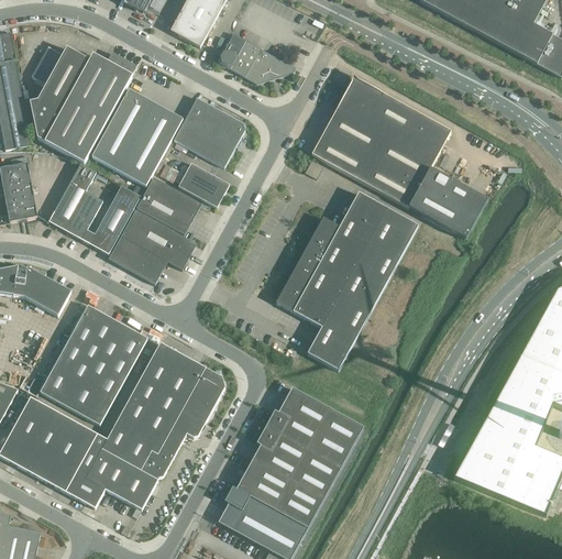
[(124,0),(123,2),(135,8),(136,6),(144,10),(144,9),(146,4),(149,0),(124,0)]
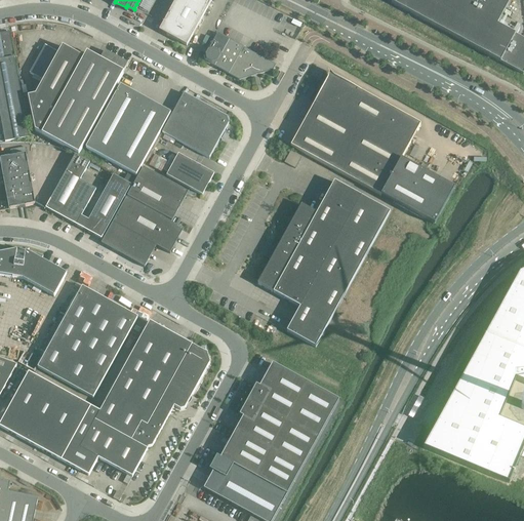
[(172,0),(158,28),(186,43),(208,0),(172,0)]
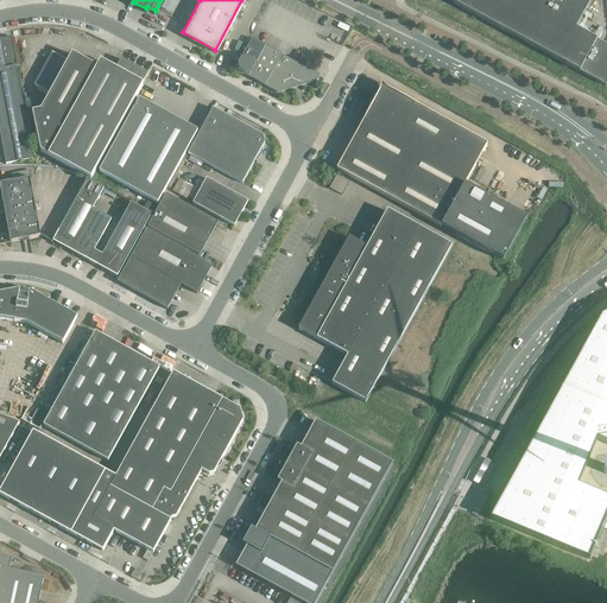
[(451,0),(605,82),(606,77),(606,42),(575,25),(581,14),(588,0),(451,0)]
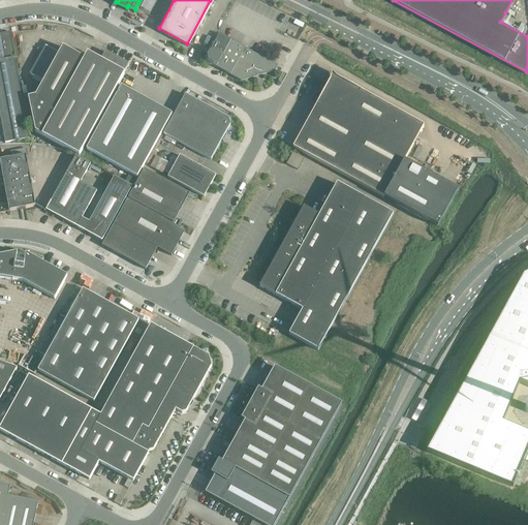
[(0,121),(4,140),(28,135),(13,54),(12,55),(11,50),(12,50),(8,29),(0,30),(0,121)]
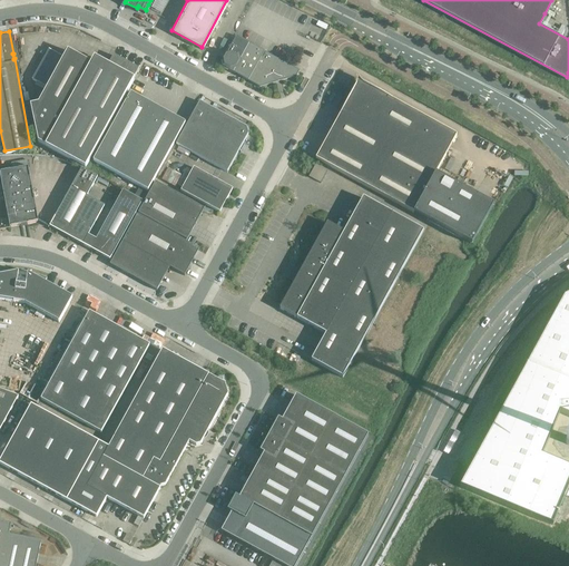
[(225,65),(258,84),(295,72),(298,67),(235,32),(223,55),(224,55),(222,57),(224,62),(226,64),(225,65)]
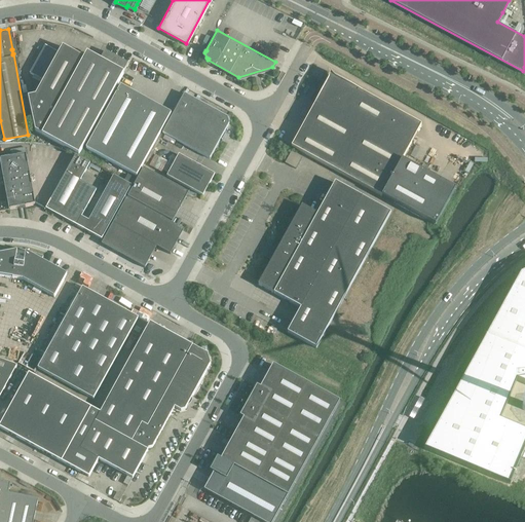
[(33,127),(40,132),(77,152),(122,70),(126,61),(104,47),(99,57),(85,49),(83,56),(62,43),(34,92),(27,94),(33,127)]
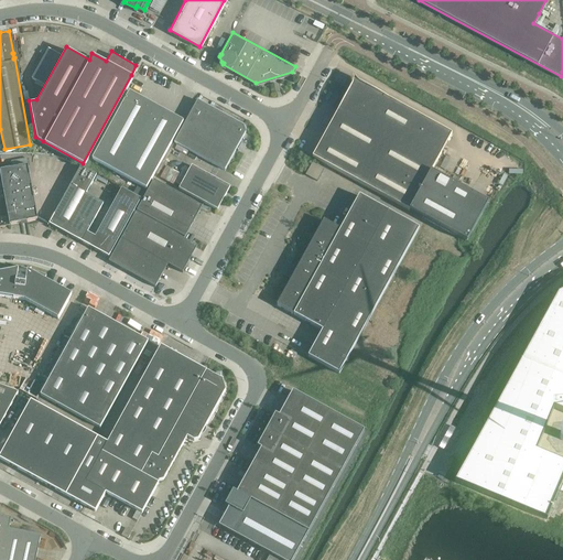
[(346,92),(312,153),(466,238),(487,200),(430,168),(451,130),(368,85),(358,79),(357,82),(354,83),(352,82),(346,92)]
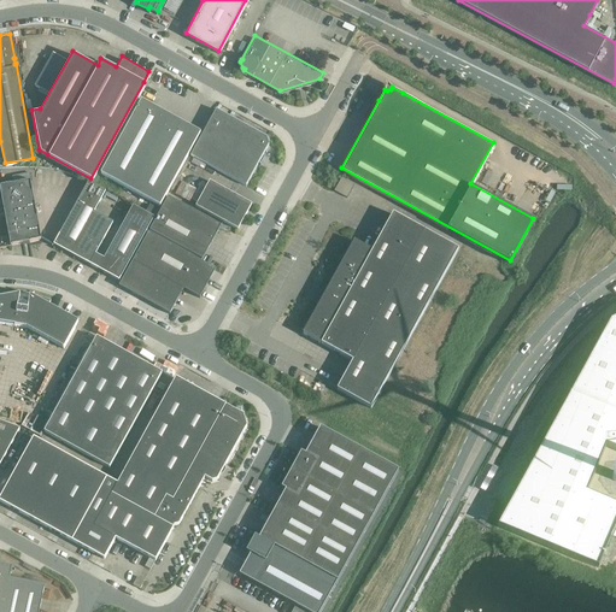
[(199,129),(175,116),(140,96),(100,170),(159,202),(199,129)]
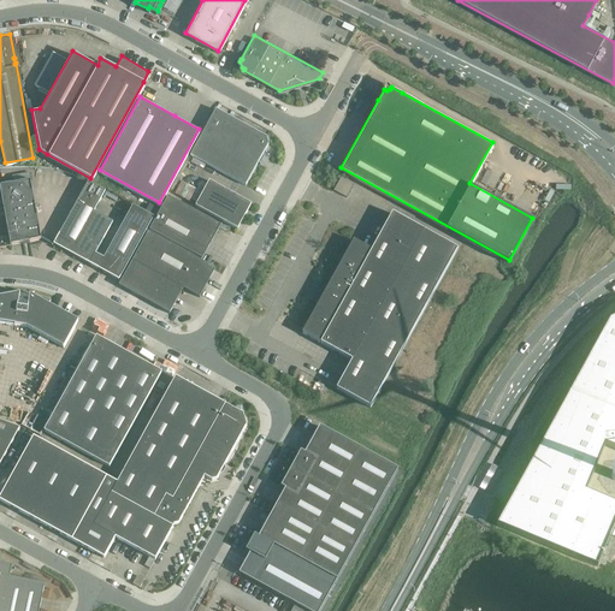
[(189,152),(244,182),(267,141),(265,134),(214,106),(189,152)]
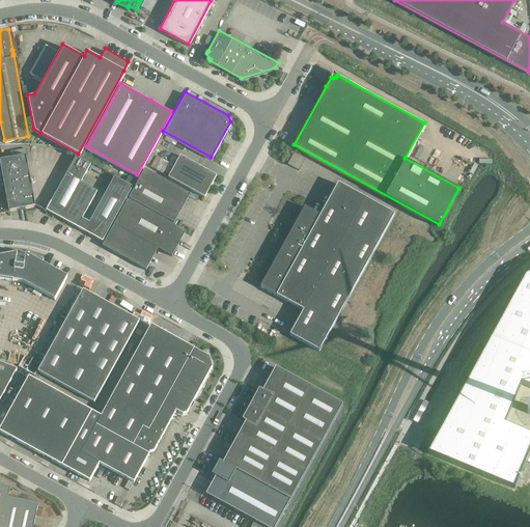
[(0,166),(7,209),(34,203),(25,153),(0,157),(0,166)]
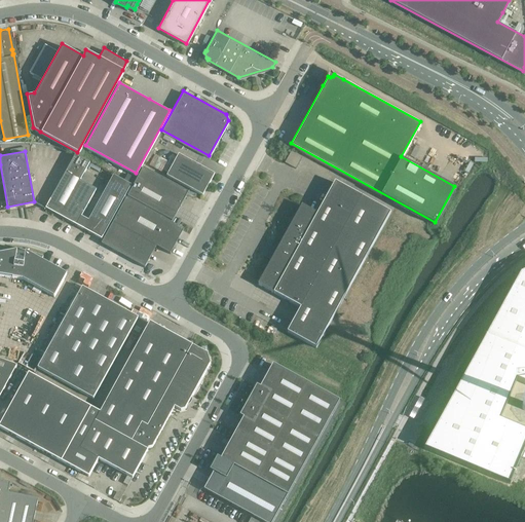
[(165,173),(201,192),(214,171),(178,151),(165,173)]
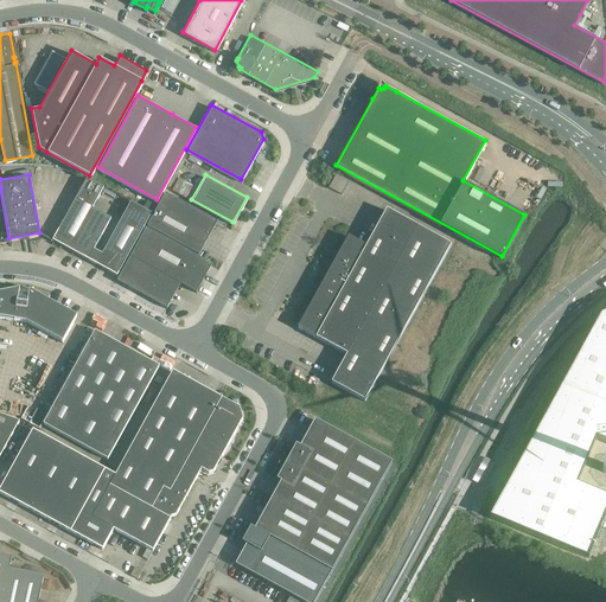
[(51,237),(87,256),(110,216),(91,205),(102,184),(85,175),(51,237)]
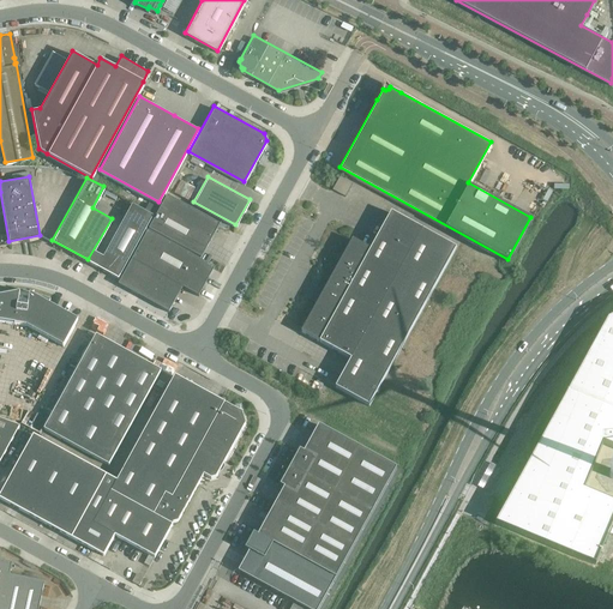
[(148,225),(200,254),(218,221),(166,192),(148,225)]
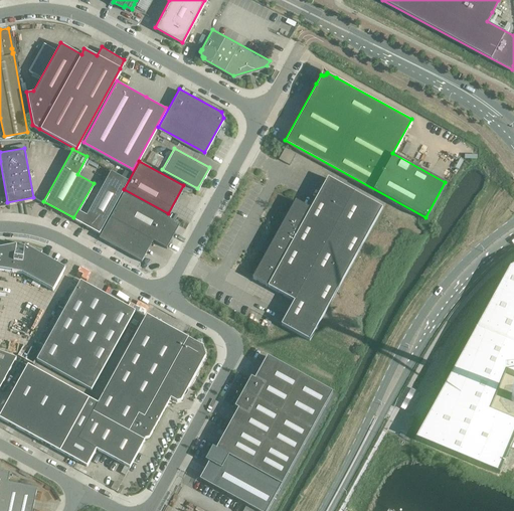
[(124,168),(121,173),(129,177),(131,172),(124,168)]
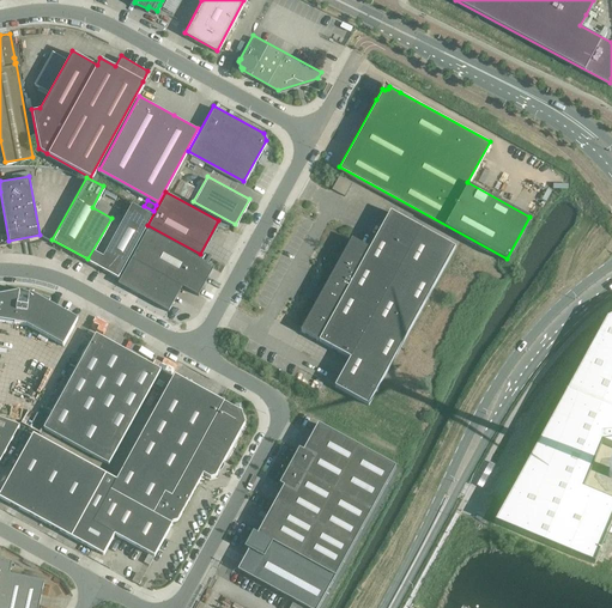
[(96,263),(117,275),(152,213),(131,201),(96,263)]
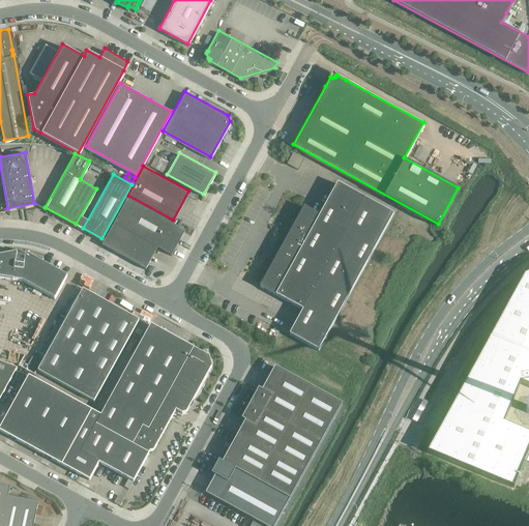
[(259,284),(301,308),(288,331),(318,348),(392,211),(363,196),(336,180),(319,212),(303,204),(281,243),(282,247),(280,252),(277,251),(275,255),(277,256),(274,260),(271,261),(259,284)]
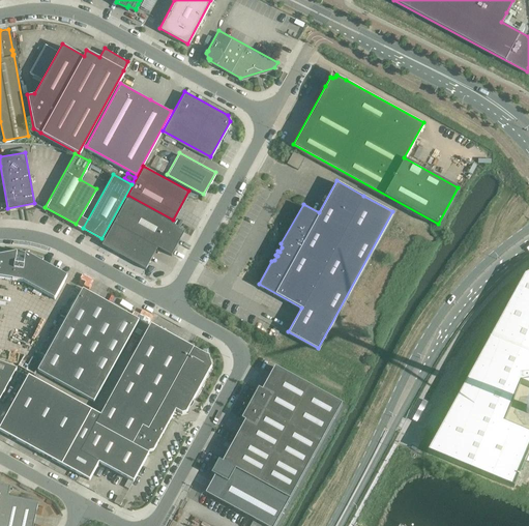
[(184,228),(126,197),(113,222),(156,245),(171,253),(184,228)]
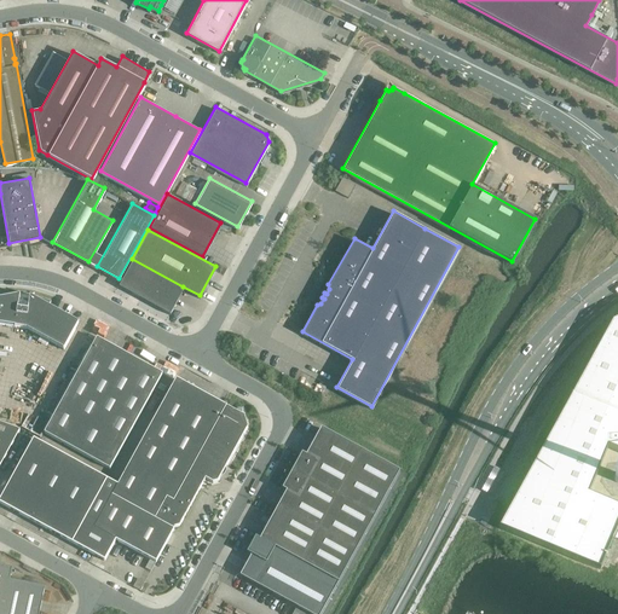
[(183,287),(132,259),(119,283),(169,311),(183,287)]
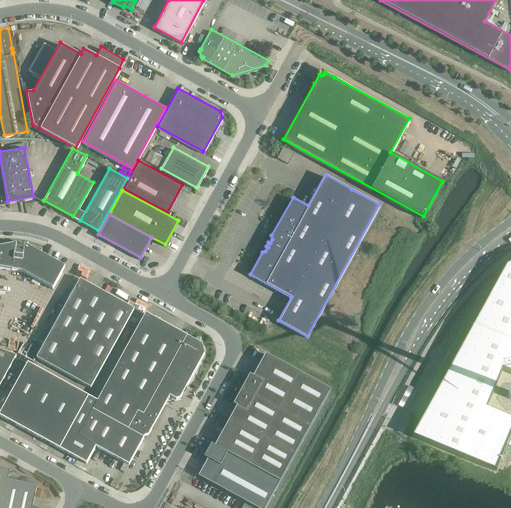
[(2,239),(0,239),(0,265),(20,269),(52,286),(64,264),(39,250),(41,247),(41,246),(37,245),(33,243),(28,242),(24,241),(16,240),(11,240),(7,239),(2,239)]
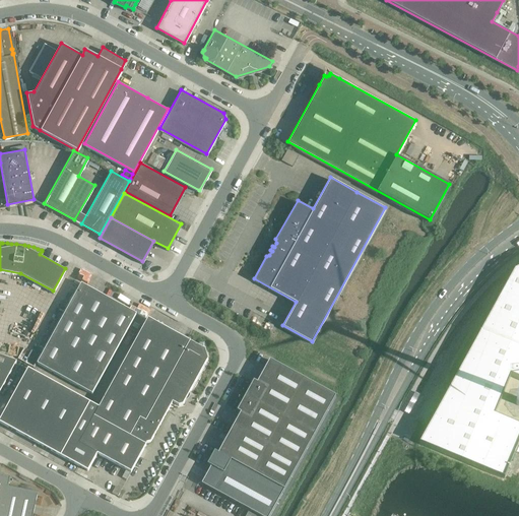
[(418,439),(503,474),(518,434),(518,422),(493,410),(509,371),(518,375),(518,263),(513,266),(418,439)]
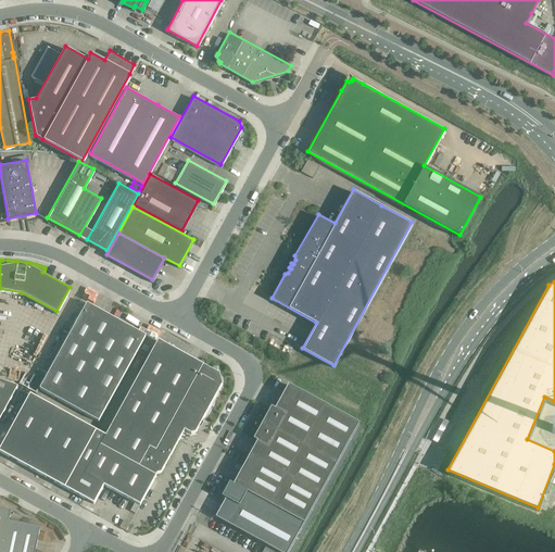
[(86,301),(38,386),(98,418),(144,334),(86,301)]
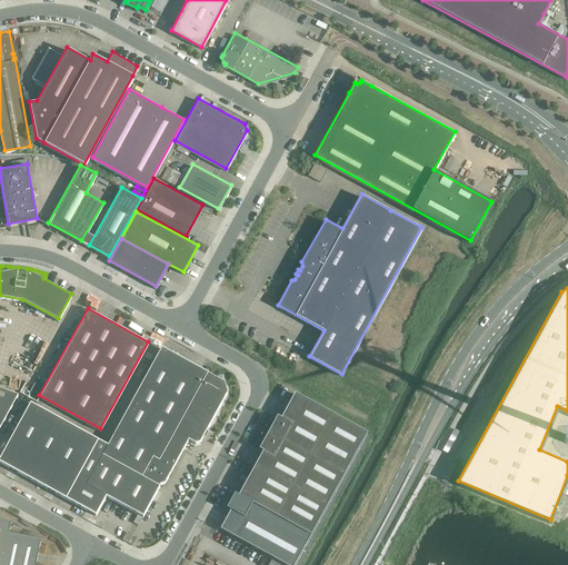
[(106,494),(142,514),(160,483),(163,481),(188,437),(195,442),(199,440),(226,390),(223,379),(161,345),(107,443),(30,400),(0,454),(0,461),(95,513),(106,494)]
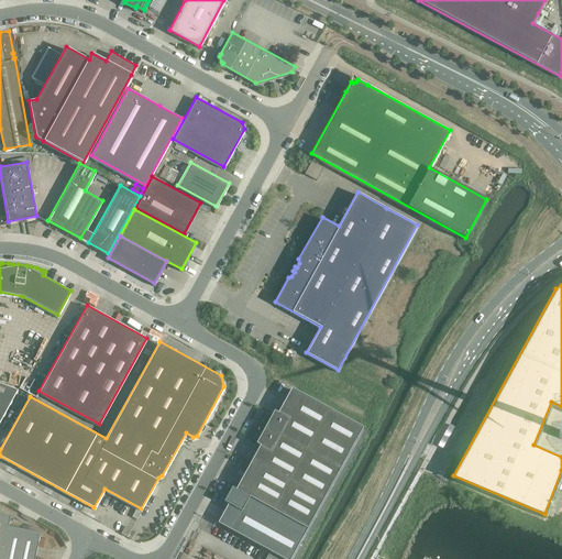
[(0,418),(17,388),(0,381),(0,418)]
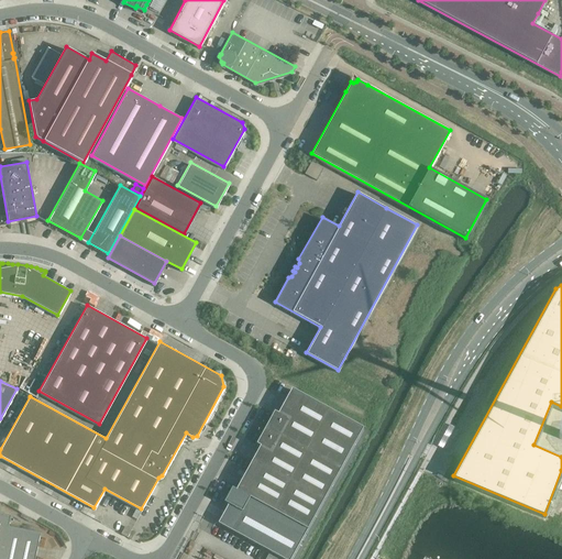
[(274,409),(265,426),(340,468),(363,426),(291,386),(277,412),(274,409)]
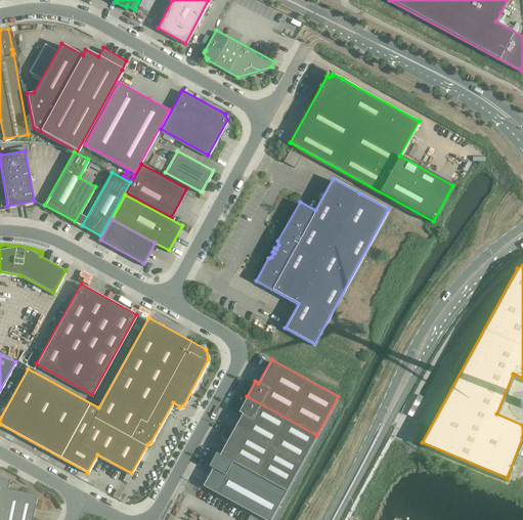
[(242,414),(234,426),(301,463),(316,435),(247,396),(237,412),(242,414)]
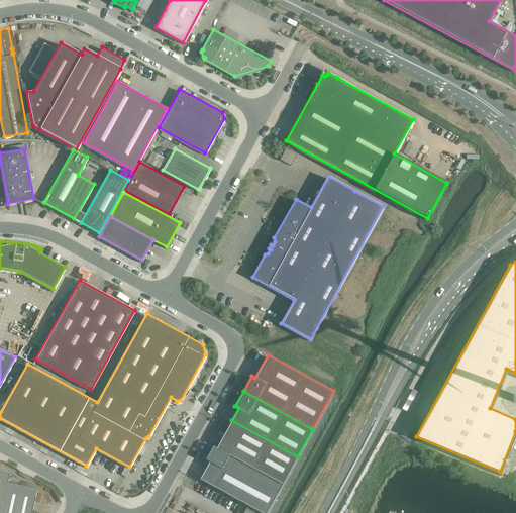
[(231,420),(216,447),(238,460),(244,464),(282,484),(297,456),(231,420)]
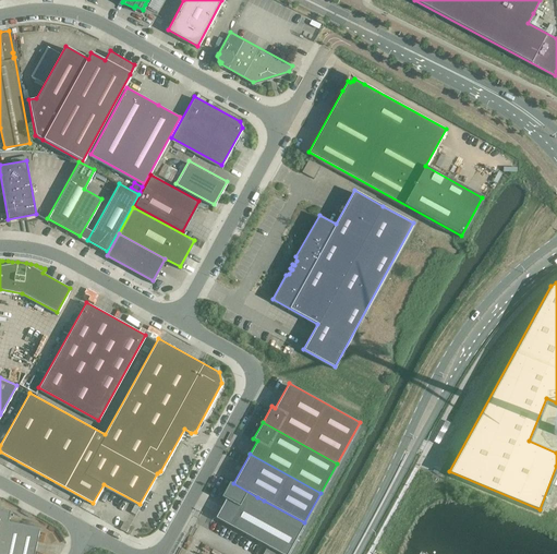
[(226,488),(218,502),(233,512),(235,513),(229,524),(283,553),(286,553),(300,529),(261,507),(264,501),(257,497),(254,504),(243,497),(239,495),(226,488)]
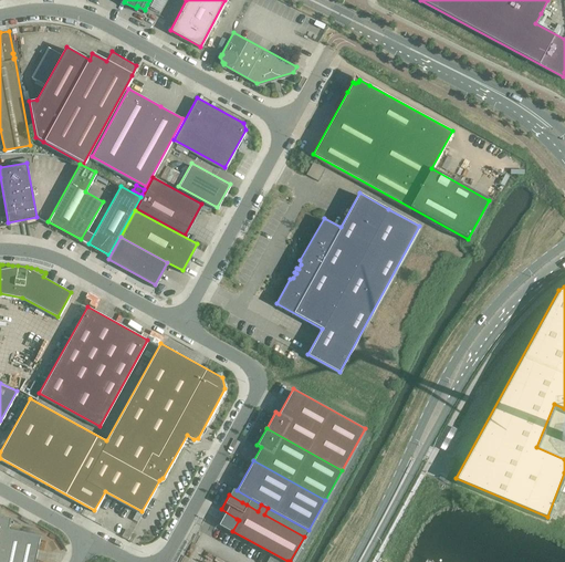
[(0,557),(8,528),(10,517),(0,513),(0,557)]
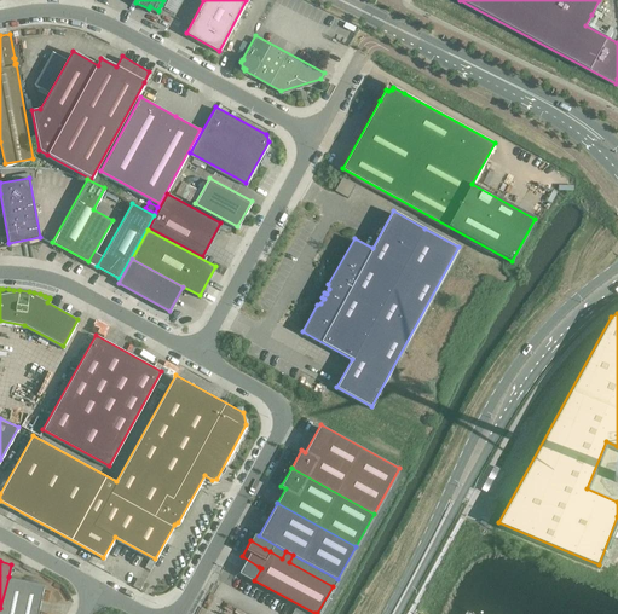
[(137,574),(132,583),(139,588),(144,579),(137,574)]
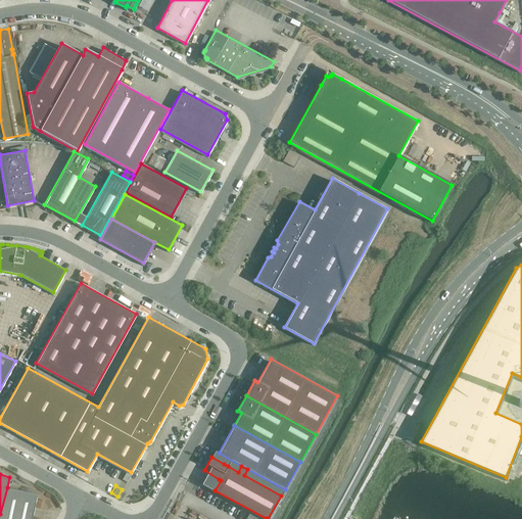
[(0,518),(7,518),(14,488),(7,487),(0,514),(0,518)]
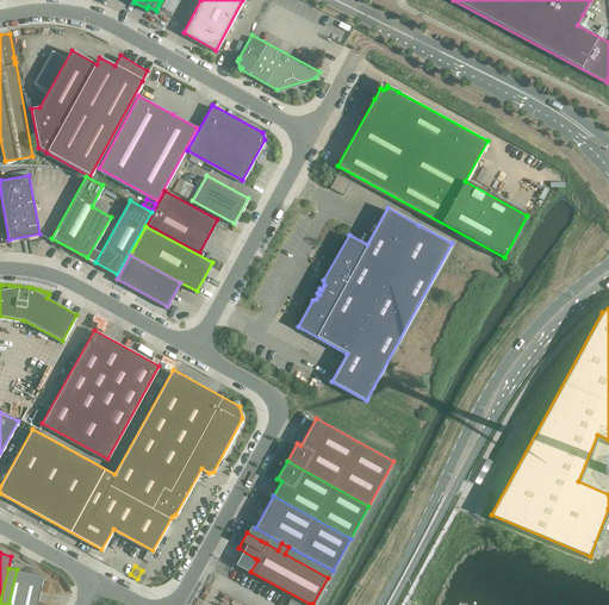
[(17,569),(8,604),(36,604),(43,575),(17,569)]
